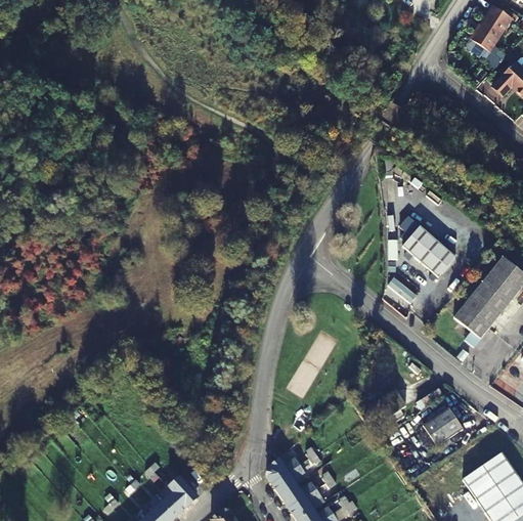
[(505,11),(492,3),(471,37),(489,49),(514,11),(508,7),(505,11)]
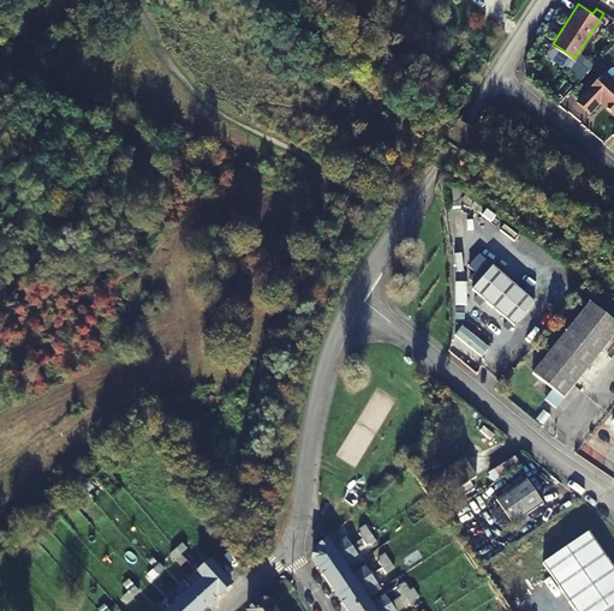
[(607,70),(606,67),(578,96),(591,108),(601,99),(613,111),(613,64),(612,65),(607,70)]
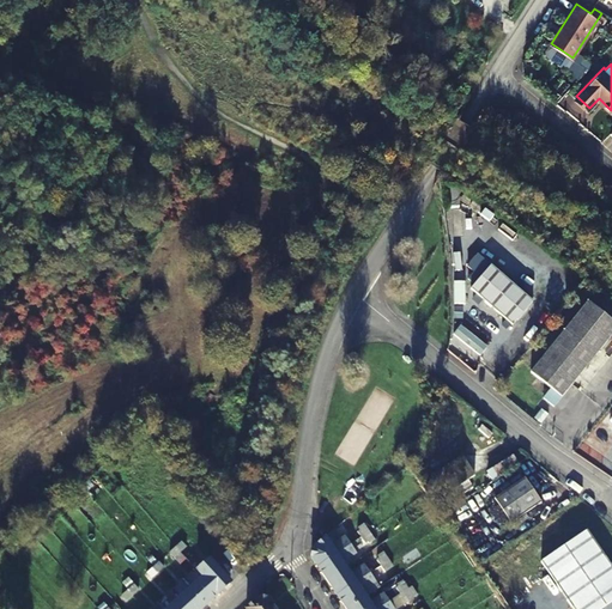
[(532,299),(489,263),(470,287),(513,322),(532,299)]
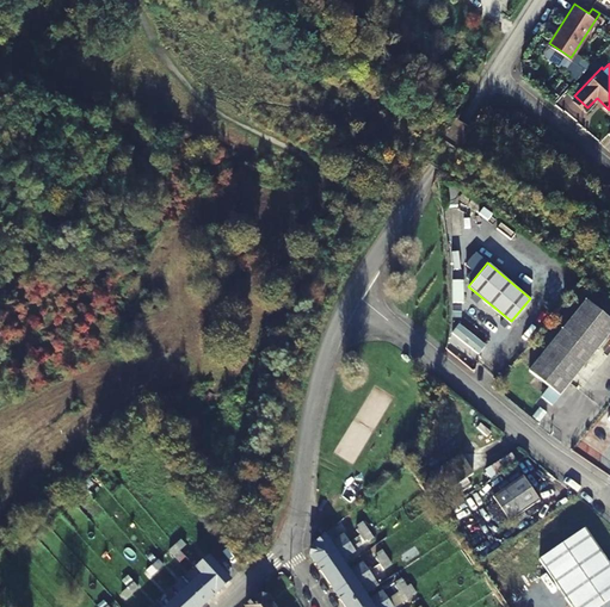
[(552,402),(581,366),(609,330),(609,317),(586,297),(529,369),(549,385),(542,394),(552,402)]
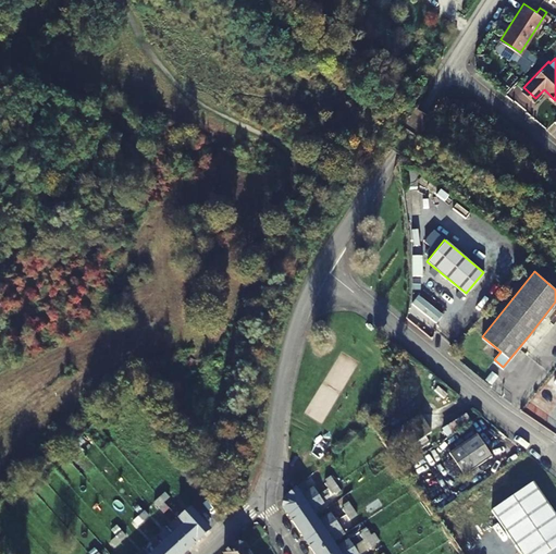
[(416,294),(409,303),(436,319),(443,310),(416,294)]
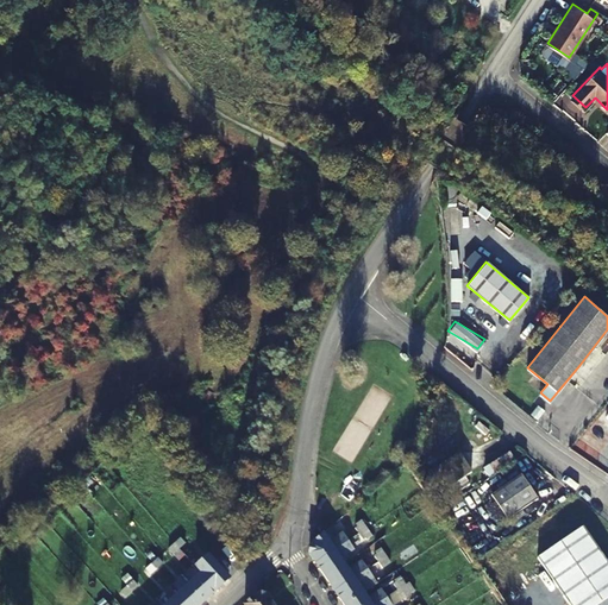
[(458,449),(430,468),(444,489),(471,470),(458,449)]
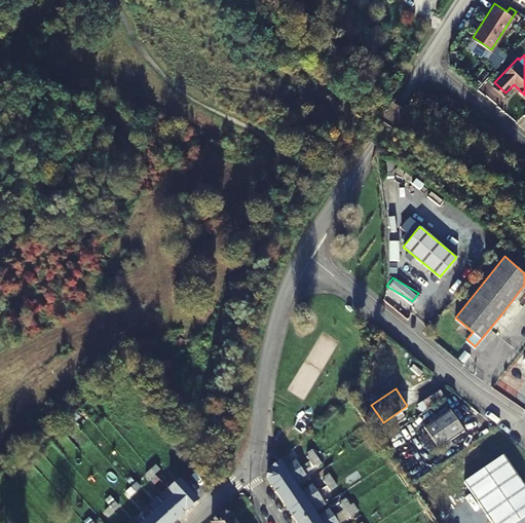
[(355,427),(363,422),(353,408),(346,413),(355,427)]
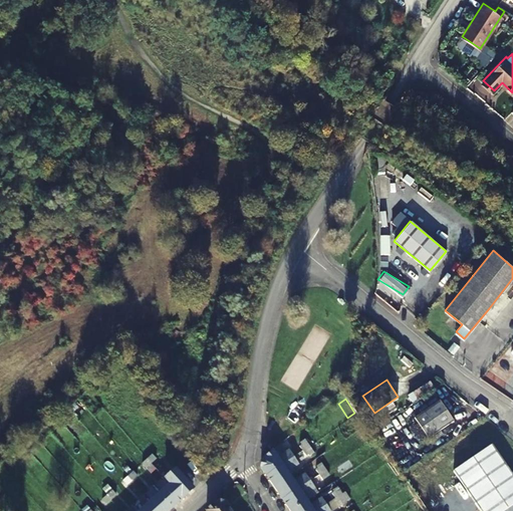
[(439,399),(414,416),(428,437),(453,420),(439,399)]
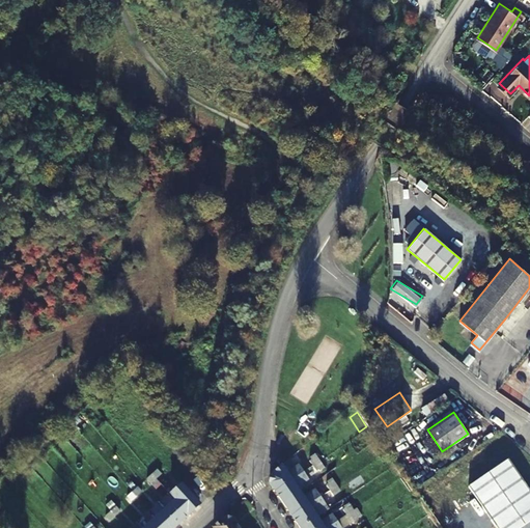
[(313,464),(319,459),(314,451),(310,454),(312,456),(310,459),(313,464)]
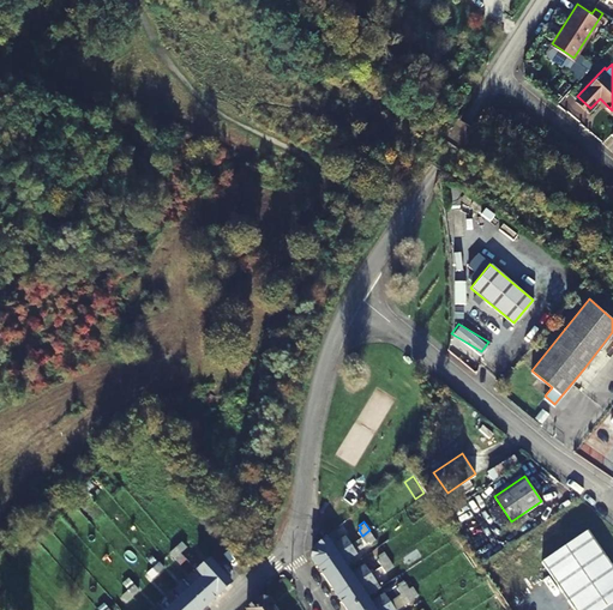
[(371,542),(376,538),(370,530),(362,536),(367,542),(370,539),(371,542)]
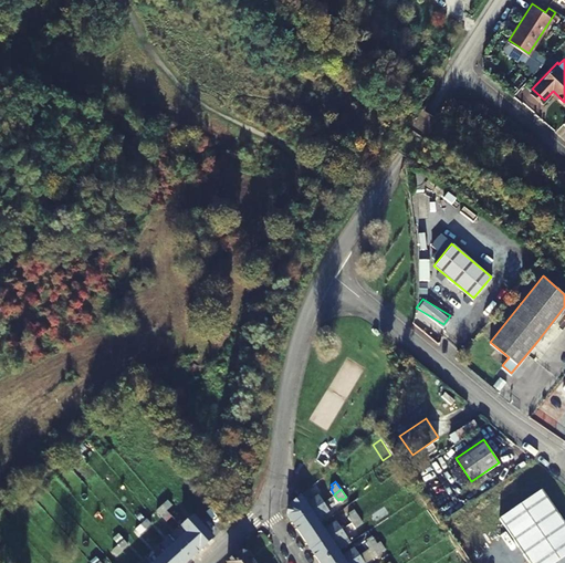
[(564,523),(541,489),(499,518),(530,562),(551,562),(564,553),(564,523)]
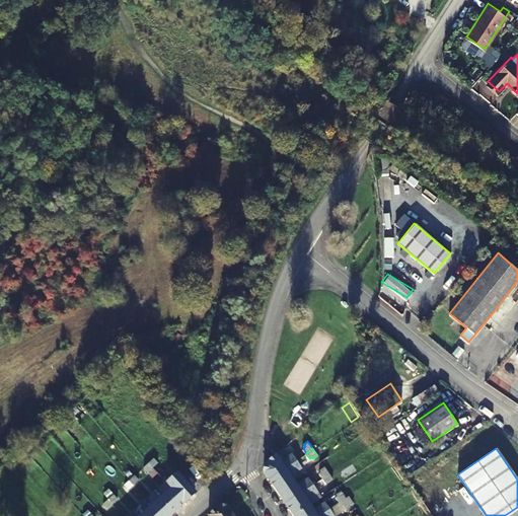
[(280,459),(276,453),(263,463),(263,470),(269,478),(297,459),(291,451),(280,459)]
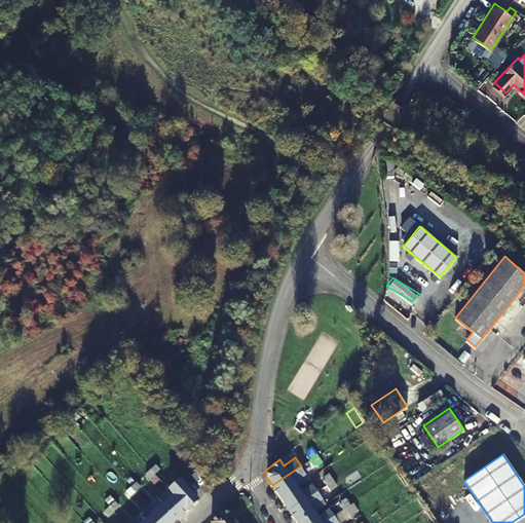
[(151,467),(156,472),(161,467),(156,461),(151,467)]
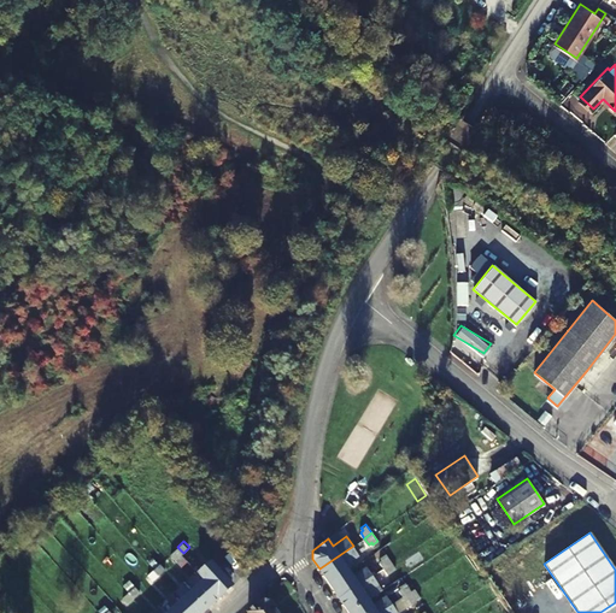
[(320,569),(329,583),(348,570),(345,564),(359,554),(353,546),(320,569)]
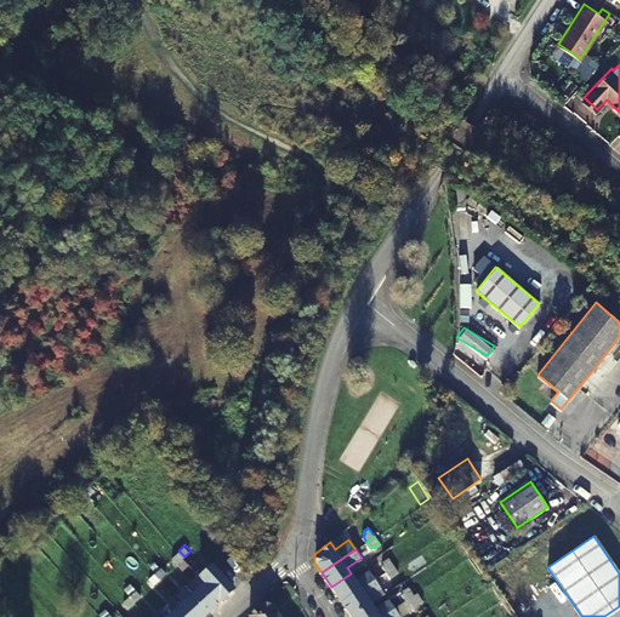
[(172,555),(178,561),(185,556),(178,550),(172,555)]
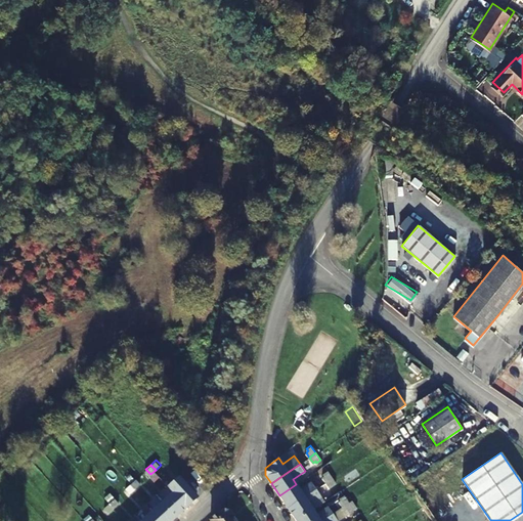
[(325,481),(333,477),(328,470),(322,473),(324,475),(322,477),(325,481)]
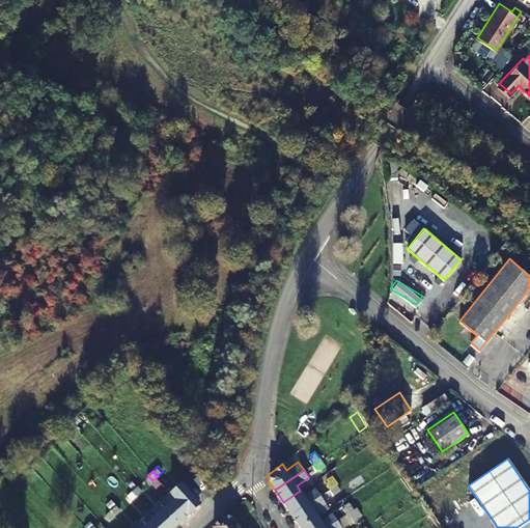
[(171,492),(176,497),(190,511),(200,502),(182,481),(171,492)]
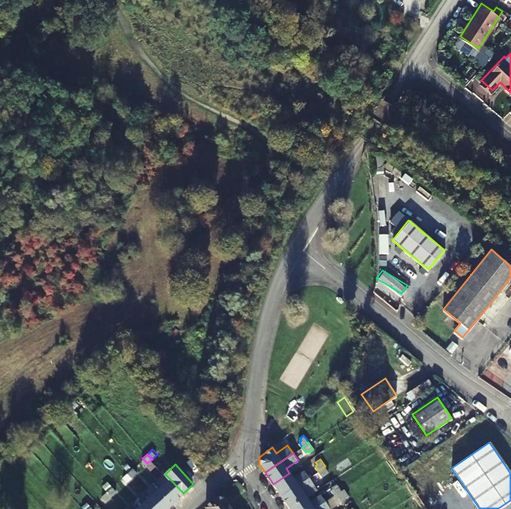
[(325,476),(329,473),(325,466),(318,470),(322,475),(324,474),(325,476)]
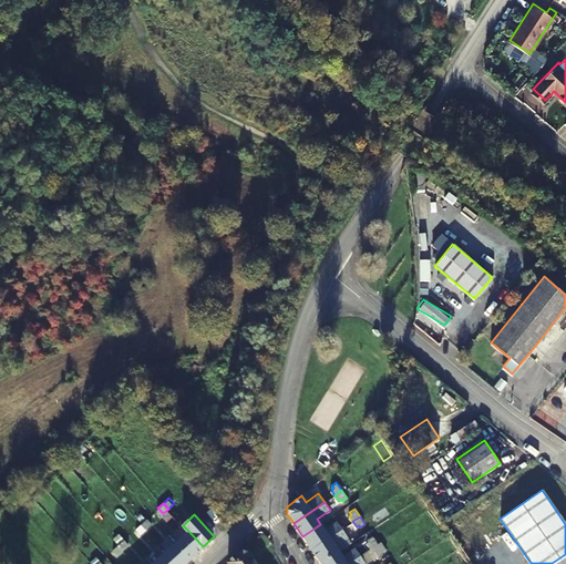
[(302,536),(311,550),(342,529),(337,520),(323,529),(320,524),(302,536)]
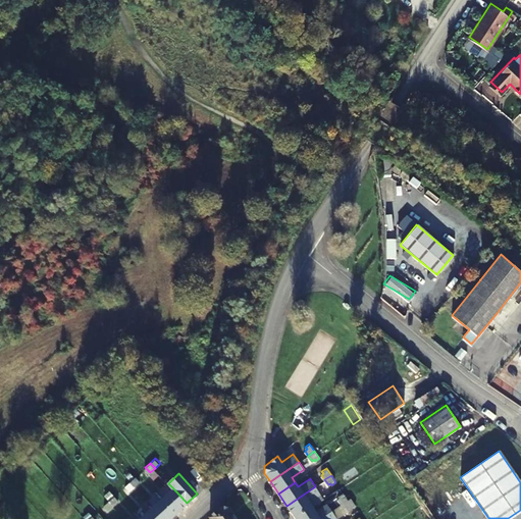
[(131,480),(123,487),(127,491),(135,485),(131,480)]
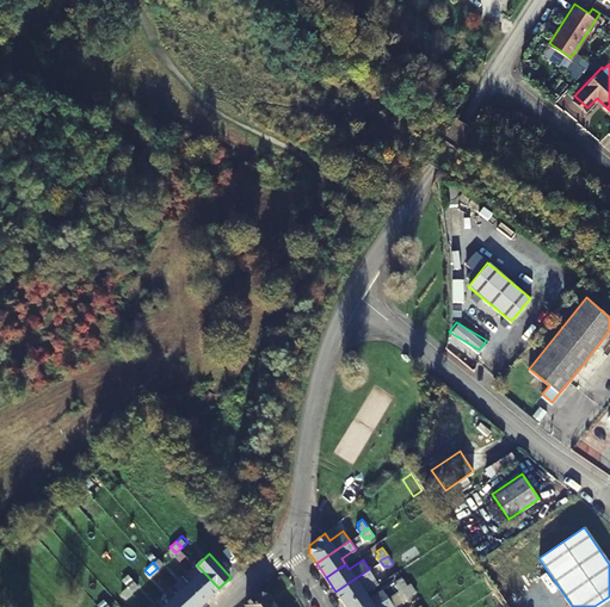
[(336,592),(345,606),(364,592),(361,587),(375,577),(369,569),(336,592)]
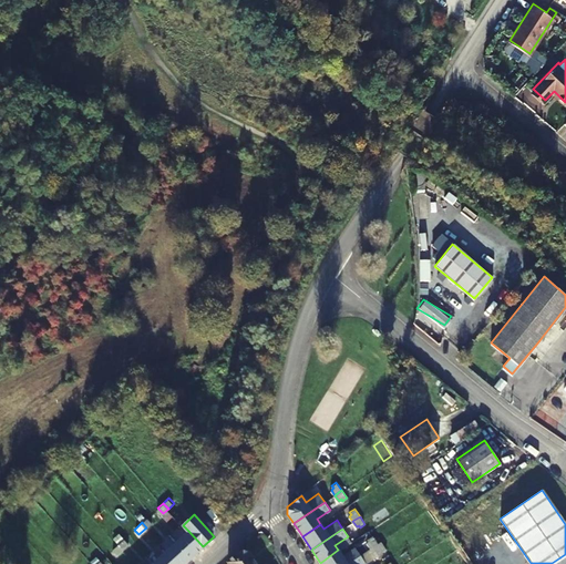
[(203,546),(188,531),(178,540),(176,541),(191,556),(203,546)]
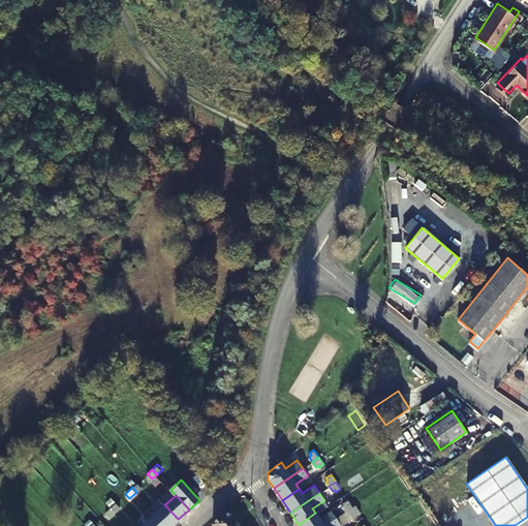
[(346,511),(352,506),(347,499),(343,502),(344,504),(342,505),(346,511)]
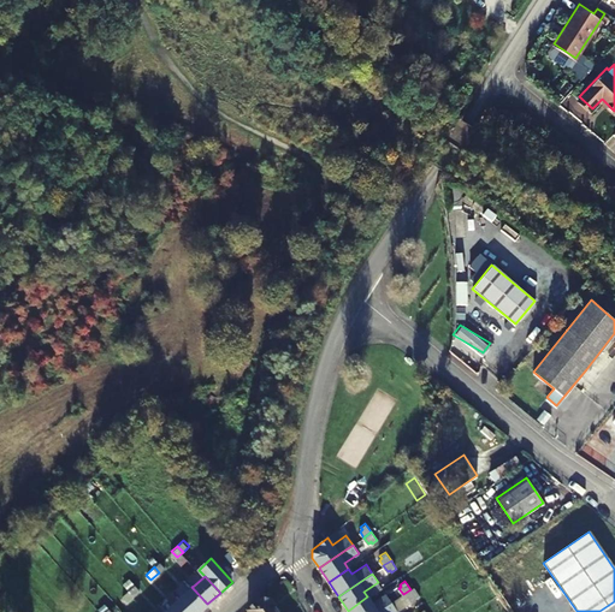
[(199,611),(207,604),(191,587),(181,598),(179,599),(190,611),(199,611)]
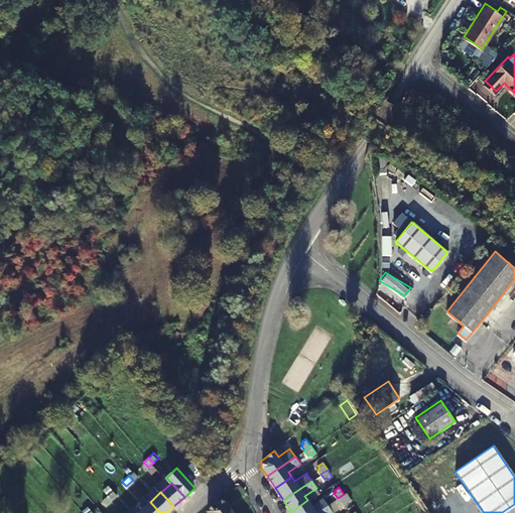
[(344,504),(349,501),(344,494),(338,498),(341,503),(343,502),(344,504)]
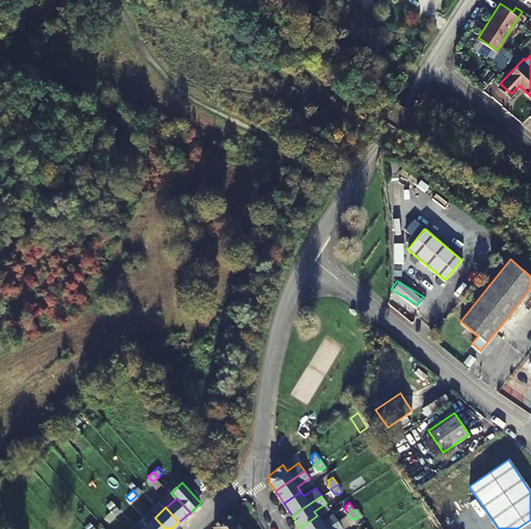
[(110,510),(103,517),(108,521),(114,514),(110,510)]
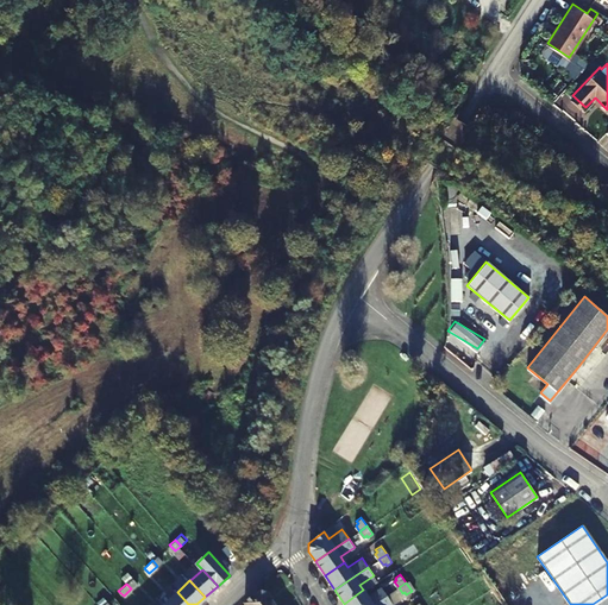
[(367,596),(363,590),(344,604),(371,604),(387,594),(381,586),(367,596)]
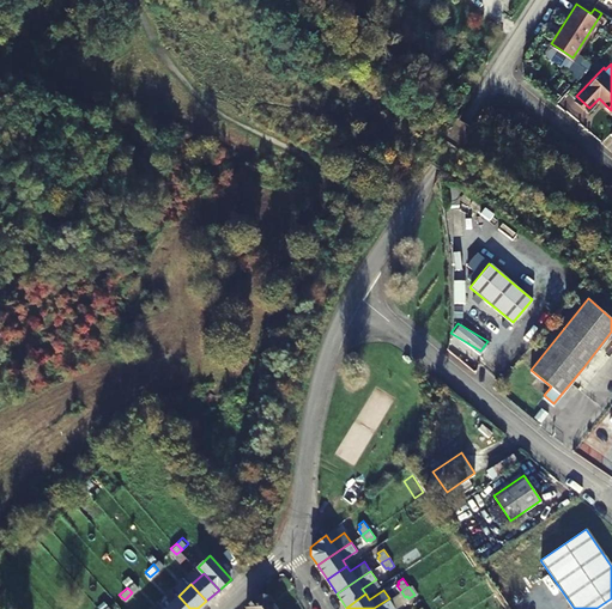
[(248,608),(277,608),(267,595),(259,594),(246,606),(248,608)]
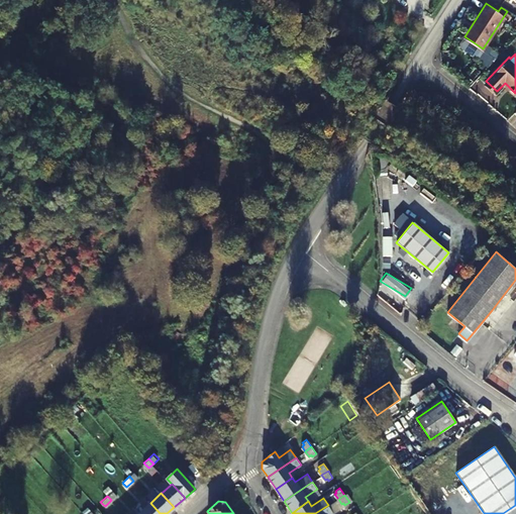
[(160,513),(150,503),(141,511),(139,513),(140,513),(160,513)]
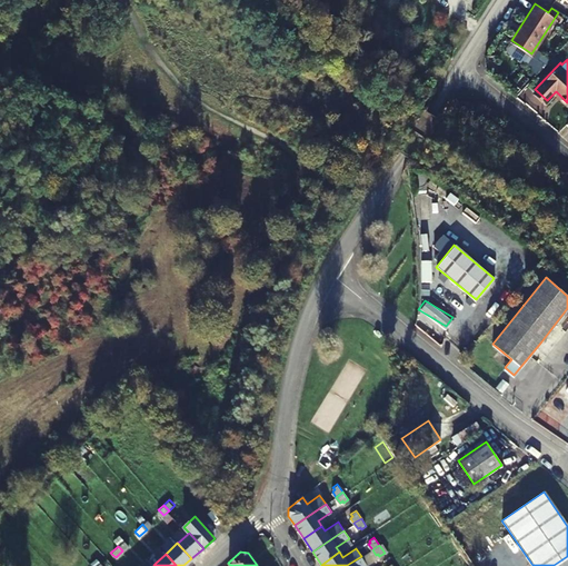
[(347,565),(364,565),(367,565),(361,556),(347,565)]
